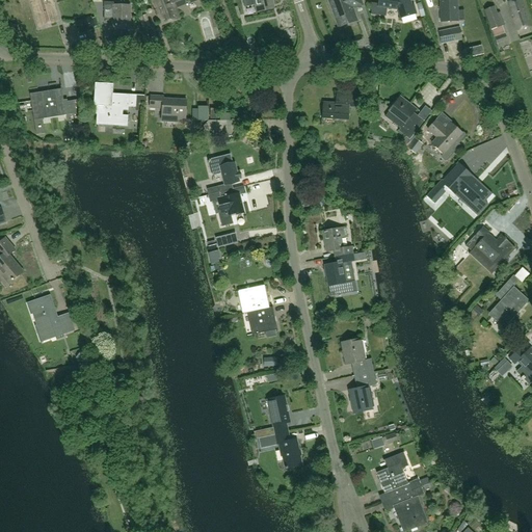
[(51,0),(30,0),(38,28),(58,22),(52,1),(51,0)]
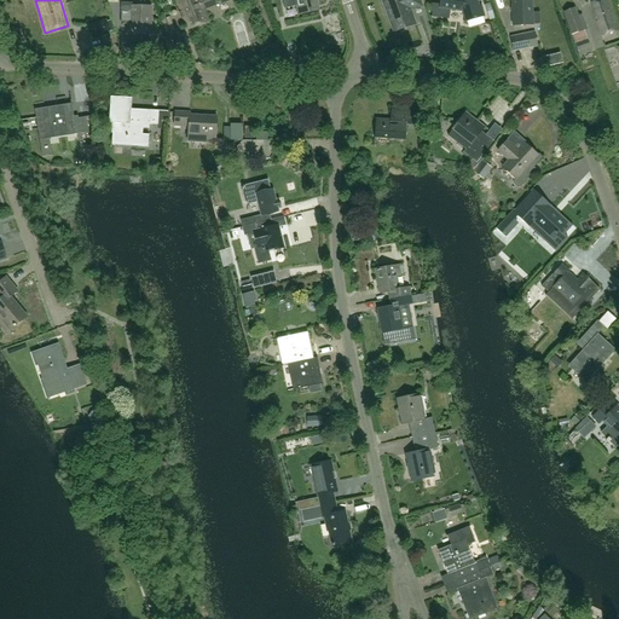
[(175,0),(187,29),(208,22),(202,5),(213,0),(215,3),(220,0),(175,0)]
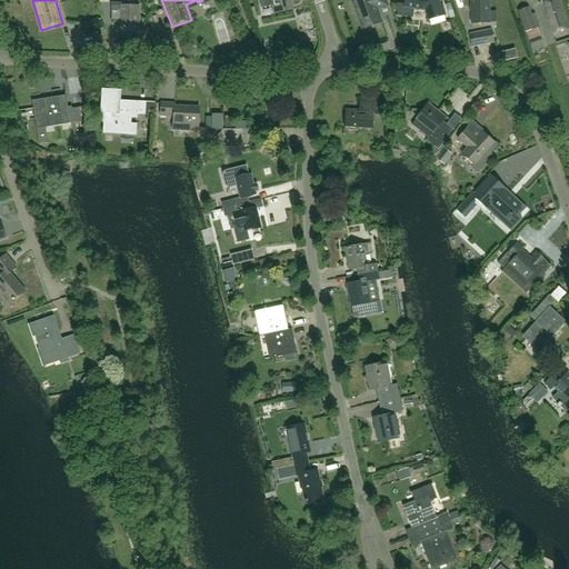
[(289,0),(271,0),(275,15),(292,10),(289,0)]
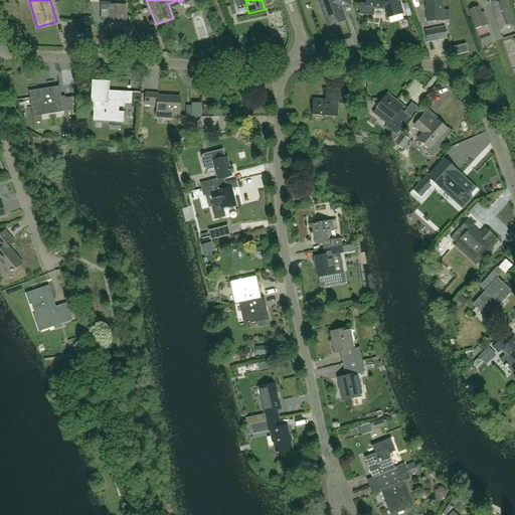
[(322,0),(318,2),(328,26),(345,20),(341,9),(350,5),(348,0),(322,0)]
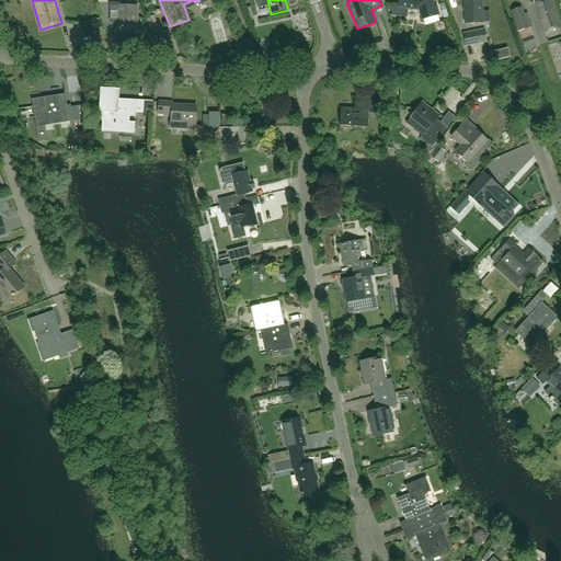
[(416,9),(419,8),(423,20),(438,14),(436,6),(434,7),(431,0),(399,0),(399,7),(416,9)]
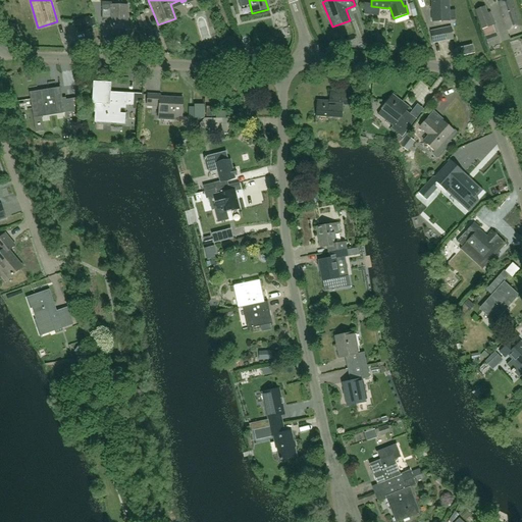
[(433,0),(434,0),(432,0),(433,21),(449,21),(447,0),(433,0)]
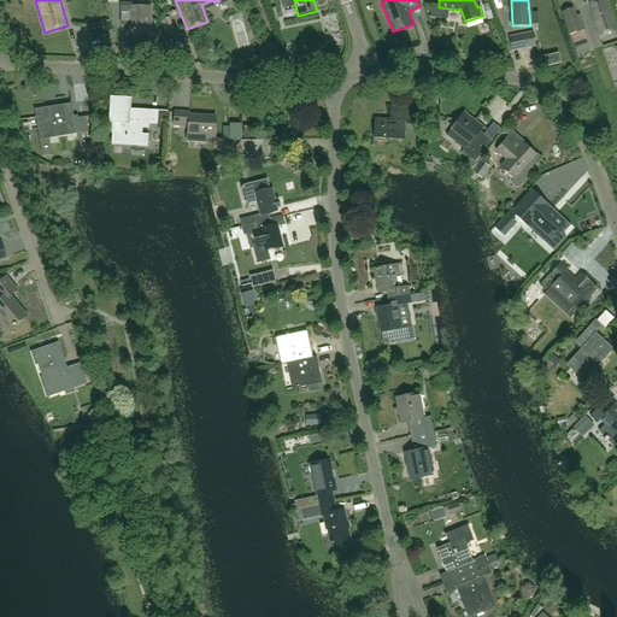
[(604,0),(595,0),(588,3),(595,22),(594,22),(599,36),(615,31),(604,0)]
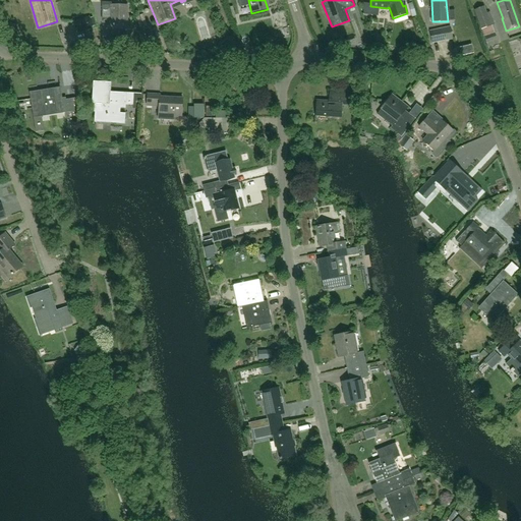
[(103,3),(103,14),(110,14),(110,30),(126,30),(127,5),(111,5),(111,3),(103,3)]
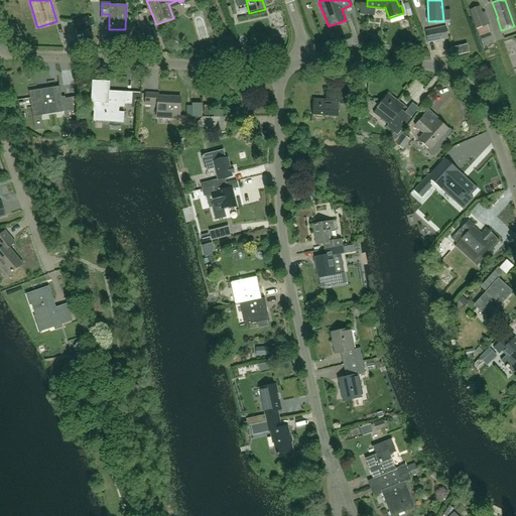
[(412,16),(408,3),(404,4),(408,17),(412,16)]
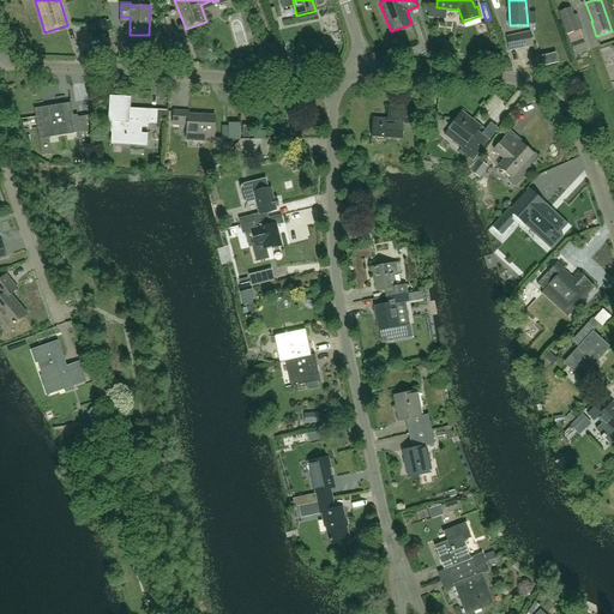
[(579,30),(575,19),(570,8),(559,13),(567,35),(579,30)]
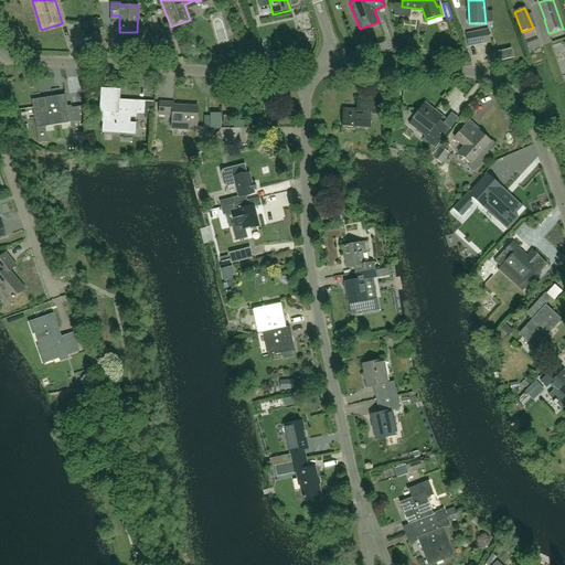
[(155,17),(147,19),(151,30),(159,27),(155,17)]
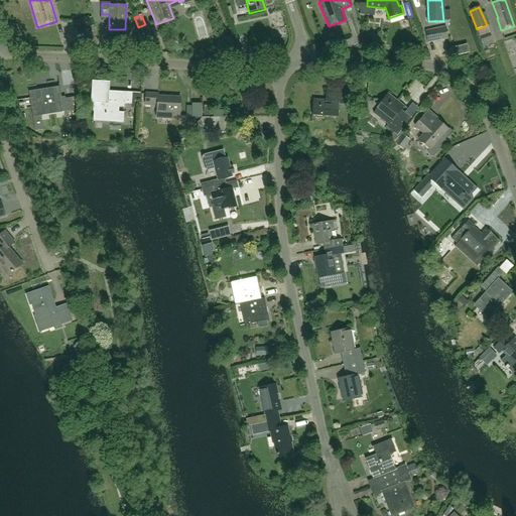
[(88,17),(73,21),(76,33),(92,29),(88,17)]
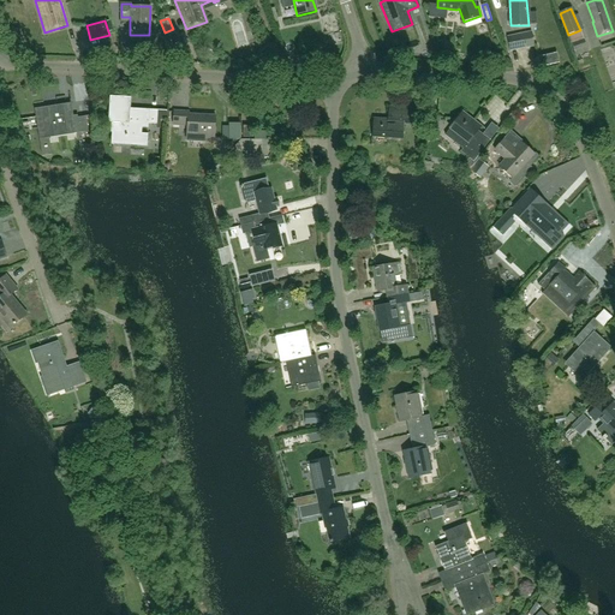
[(532,33),(507,37),(509,51),(535,46),(532,33)]
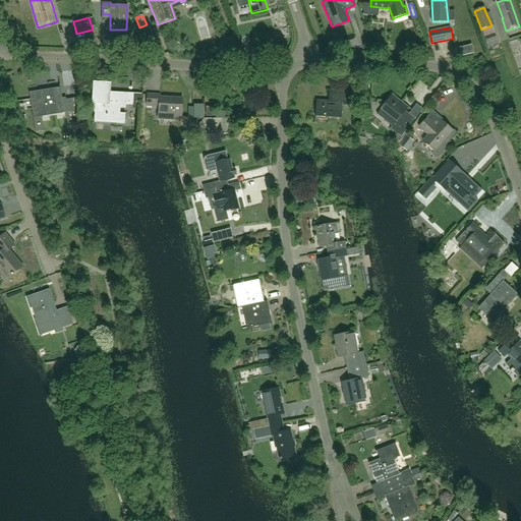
[(495,34),(484,38),(487,47),(499,44),(495,34)]
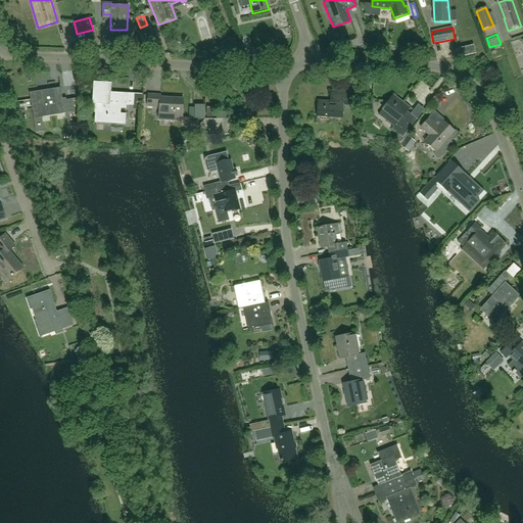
[(231,48),(223,43),(217,51),(224,57),(231,48)]
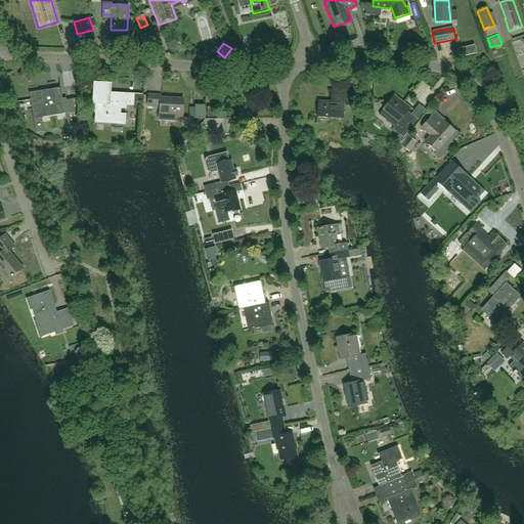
[(485,51),(477,54),(479,60),(489,62),(485,51)]
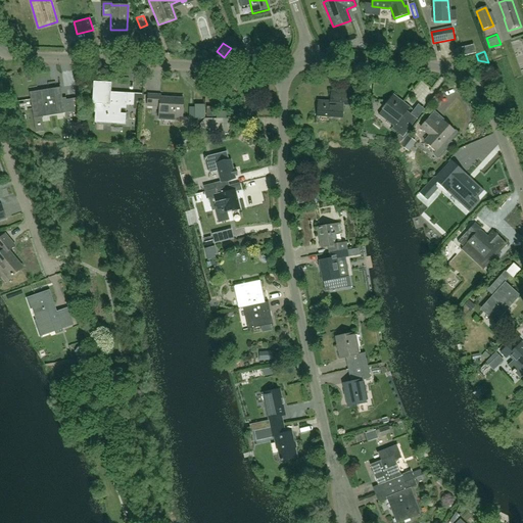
[(93,83),(92,104),(94,104),(94,112),(95,113),(94,123),(125,125),(126,114),(121,113),(121,108),(126,109),(126,105),(133,105),(141,106),(142,94),(121,93),(120,105),(114,104),(114,93),(110,92),(111,84),(93,83)]
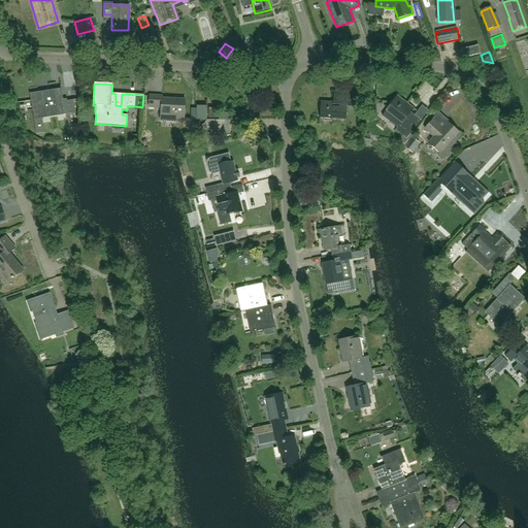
[(61,89),(29,94),(33,120),(65,114),(61,89)]
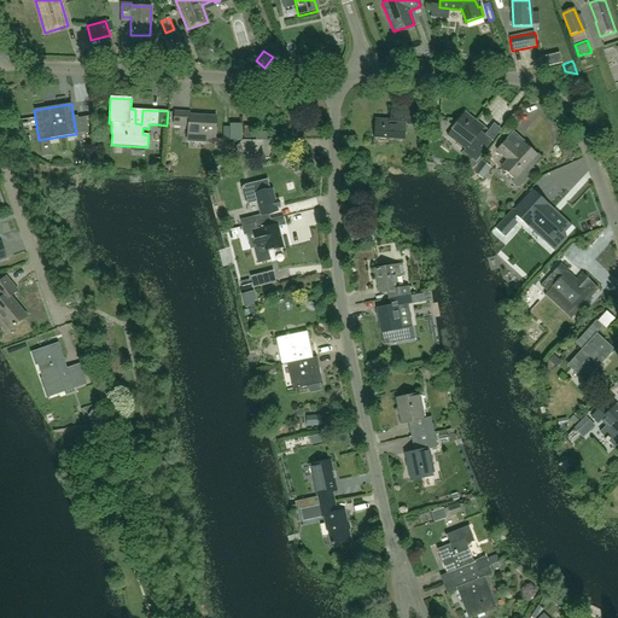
[(374,120),(373,138),(404,140),(406,124),(415,124),(417,110),(390,108),(390,121),(374,120)]
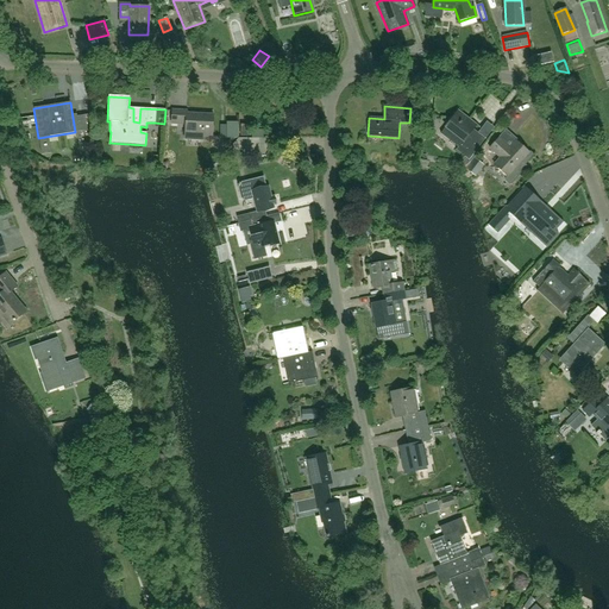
[(173,111),(171,124),(186,125),(184,132),(184,140),(203,140),(203,137),(212,137),(213,115),(187,113),(187,111),(173,111)]
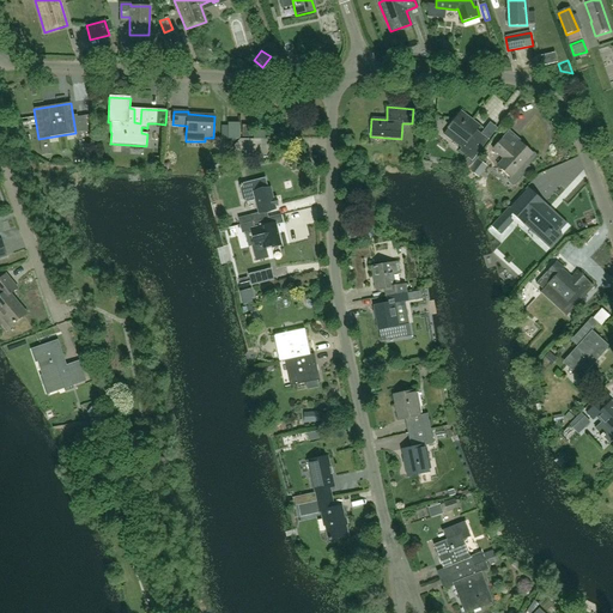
[(448,128),(449,128),(443,135),(460,149),(460,150),(459,152),(472,162),(489,140),(477,131),(479,126),(461,113),(448,128)]
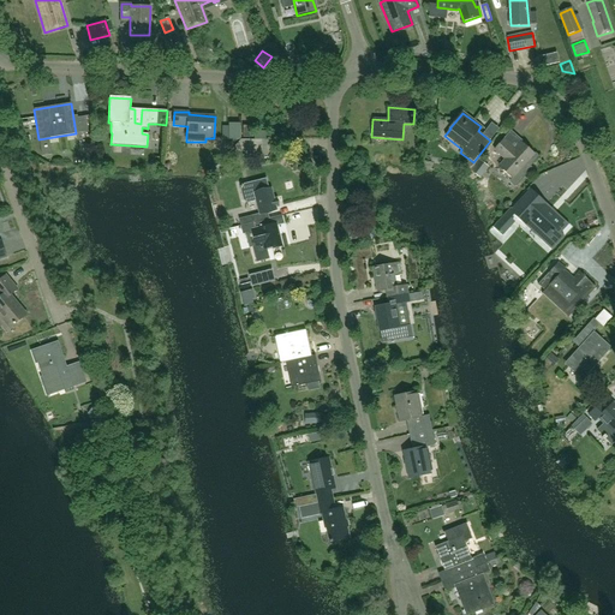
[(435,135),(437,118),(428,117),(427,133),(435,135)]
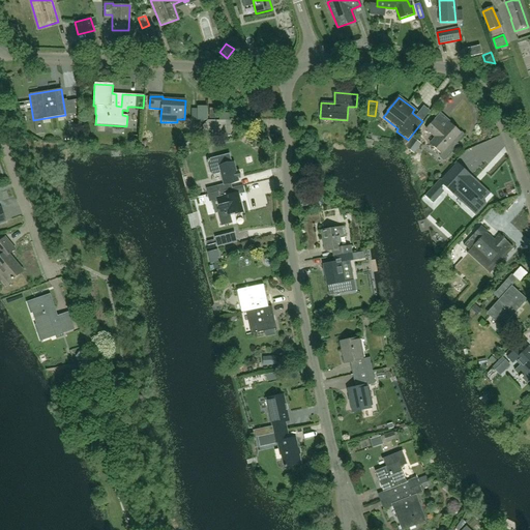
[(207,120),(202,126),(202,134),(225,135),(226,121),(207,120)]
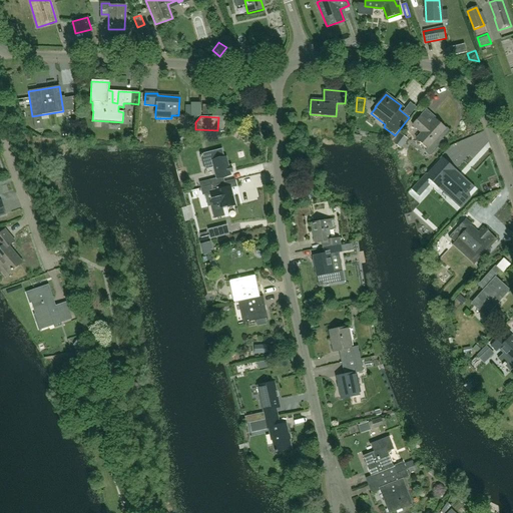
[(421,116),(412,125),(421,133),(416,138),(427,148),(425,150),(425,152),(426,152),(428,155),(430,155),(431,155),(444,140),(443,139),(450,131),(446,127),(445,128),(435,118),(430,124),(421,116)]
